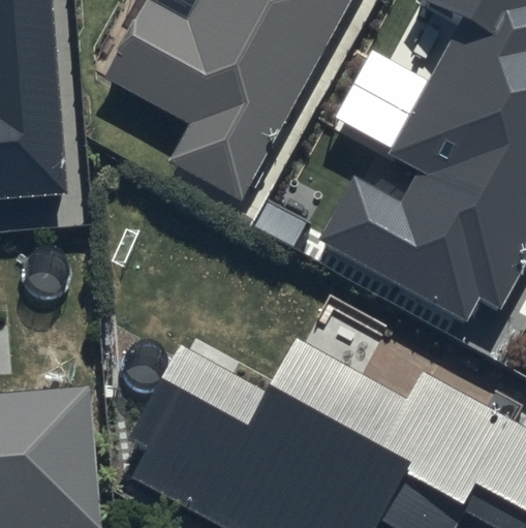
[(0,0),(0,199),(68,194),(53,0),(0,0)]
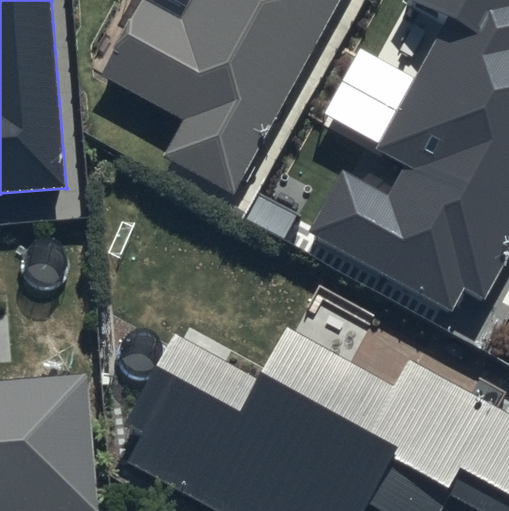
[(191,0),(181,20),(144,0),(141,0),(99,79),(184,124),(167,157),(234,193),(337,0),(191,0)]
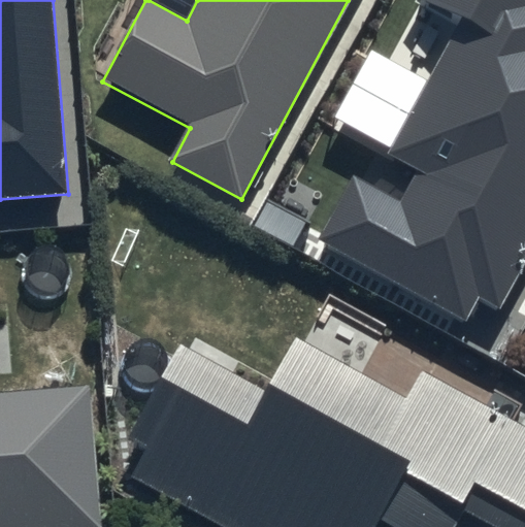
[(413,0),(457,25),(383,158),(417,176),(401,204),(353,177),(318,241),(466,323),(479,299),(498,309),(524,261),(524,0),(413,0)]
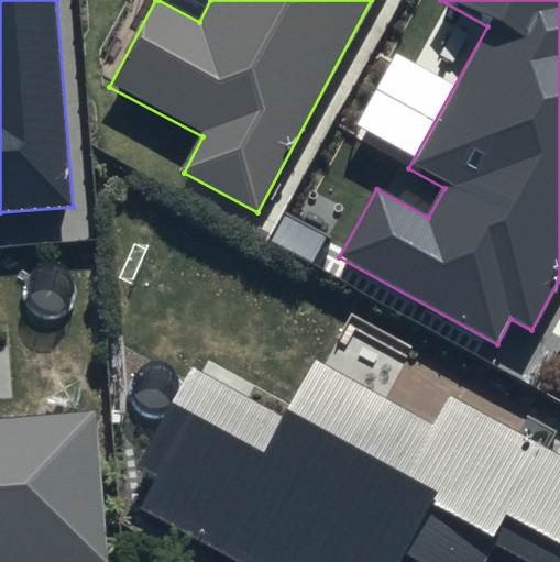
[(160,482),(143,510),(237,561),(489,561),(497,547),(525,561),(559,561),(559,454),(450,395),(434,426),(317,362),(284,421),(191,371),(136,469),(160,482)]
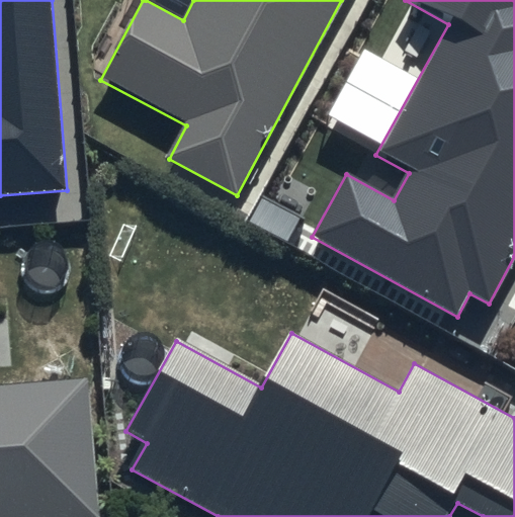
[(0,516),(98,516),(88,381),(0,389),(0,516)]
